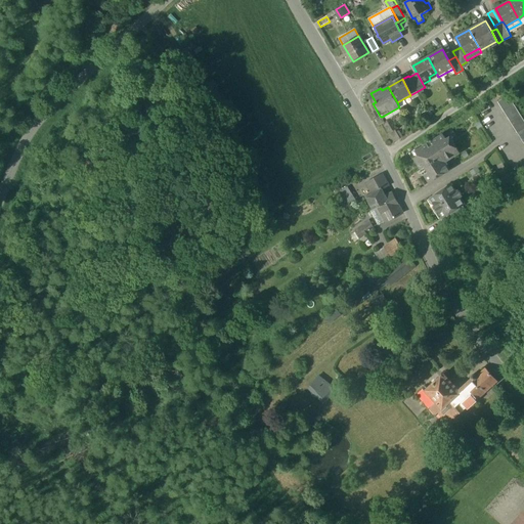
[(518,134),(523,144),(523,121),(508,95),(497,102),(518,134)]
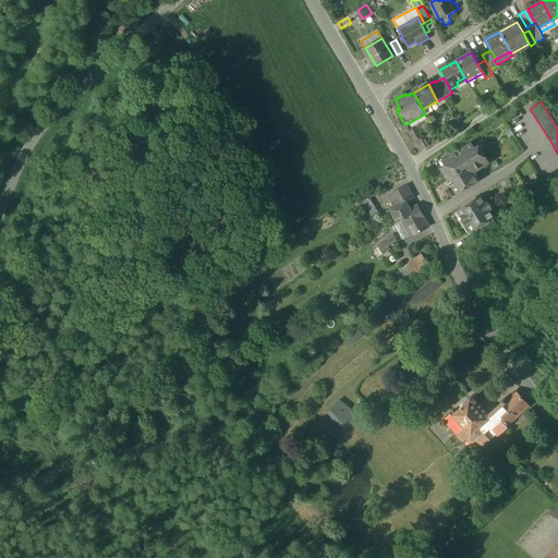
[(423,109),(425,114),(425,116),(434,111),(431,105),(423,109)]
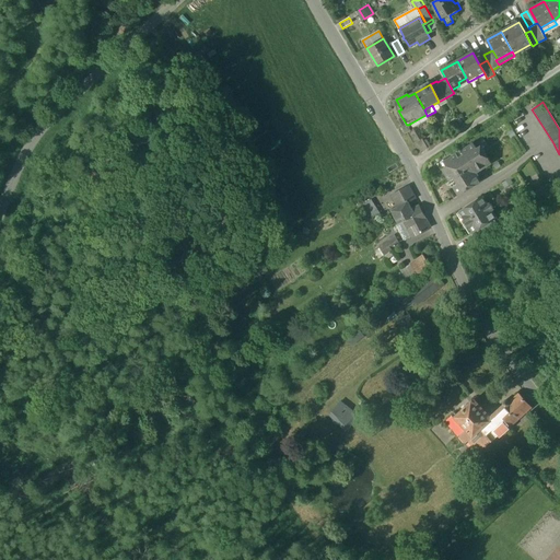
[(427,116),(426,115),(410,124),(411,126),(416,127),(417,127),(419,127),(419,125),(422,126),(422,123),(424,124),(426,121),(424,119),(427,119),(426,117),(427,116)]
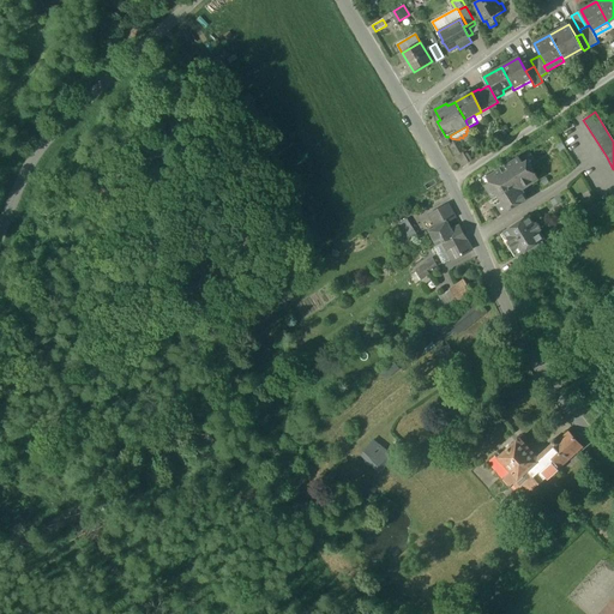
[(440,139),(444,146),(450,143),(447,137),(446,137),(445,136),(440,139)]
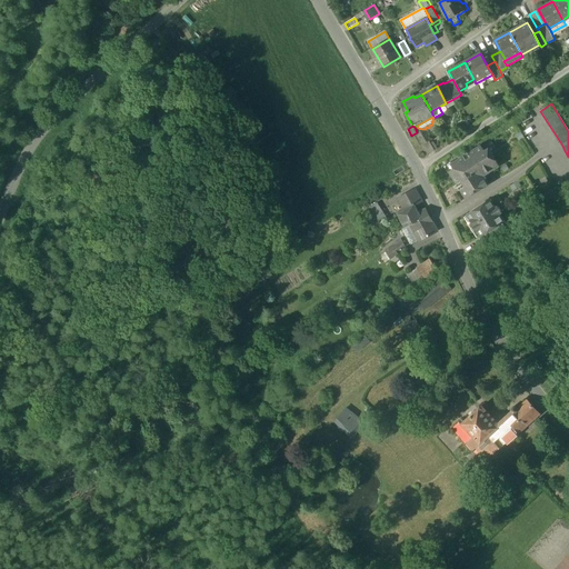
[(411,136),(425,157),(430,153),(425,145),(417,132),(411,136)]
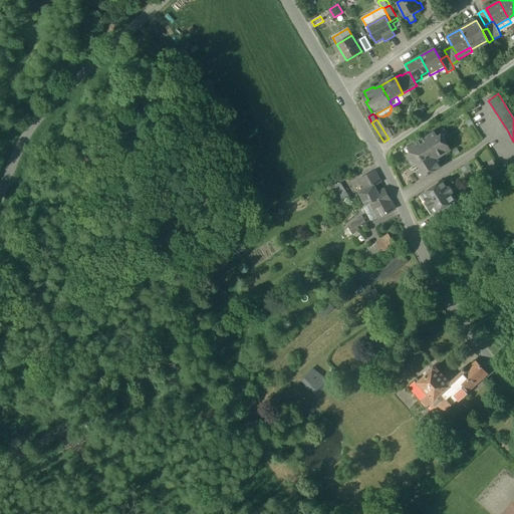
[(383,131),(389,139),(393,136),(388,127),(383,131)]
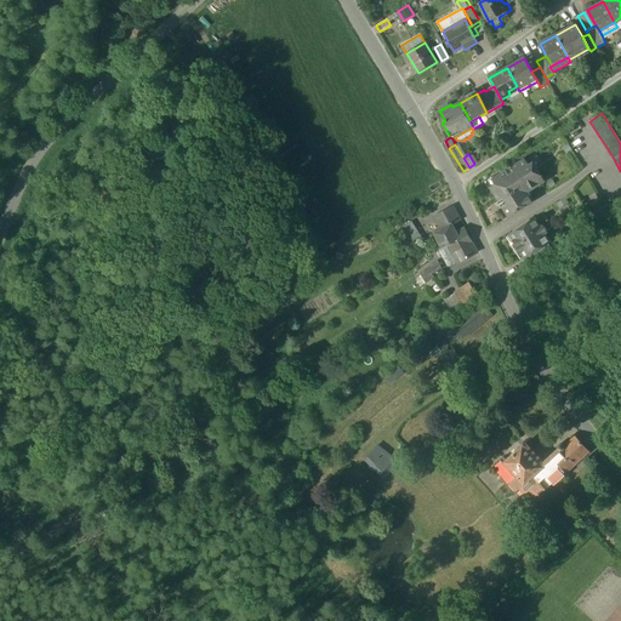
[(503,206),(510,217),(534,201),(529,194),(530,189),(545,181),(534,163),(529,166),(525,160),(512,167),(514,172),(510,176),(507,171),(494,180),(493,177),(485,182),(490,189),(491,188),(500,201),(502,200),(506,205),(503,206)]
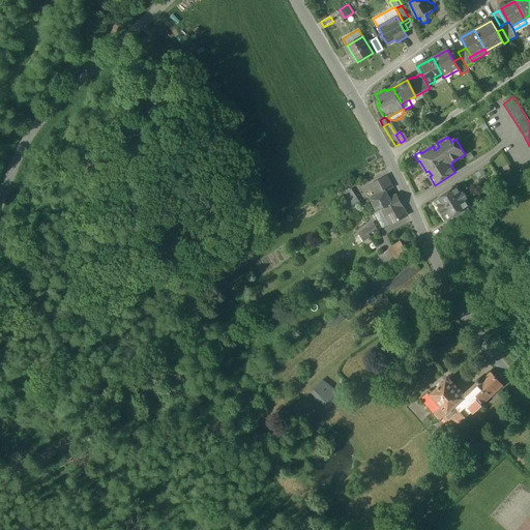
[(370,199),(377,212),(382,209),(392,204),(389,199),(390,199),(386,190),(392,187),(387,176),(374,183),(377,189),(374,192),(376,196),(370,199)]
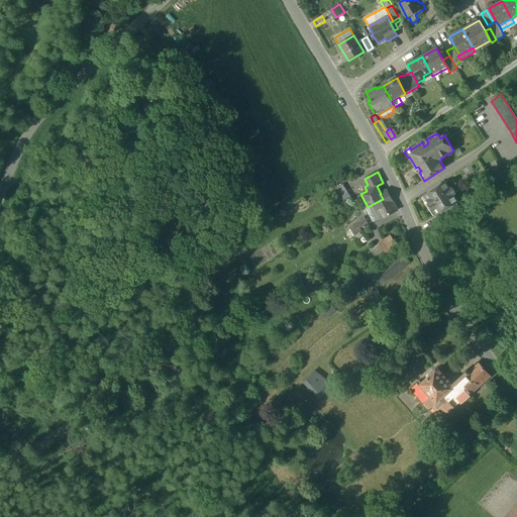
[(434,209),(437,215),(444,211),(456,203),(458,202),(453,194),(455,193),(452,188),(449,189),(445,182),(424,194),(428,200),(426,201),(432,210),(434,209)]
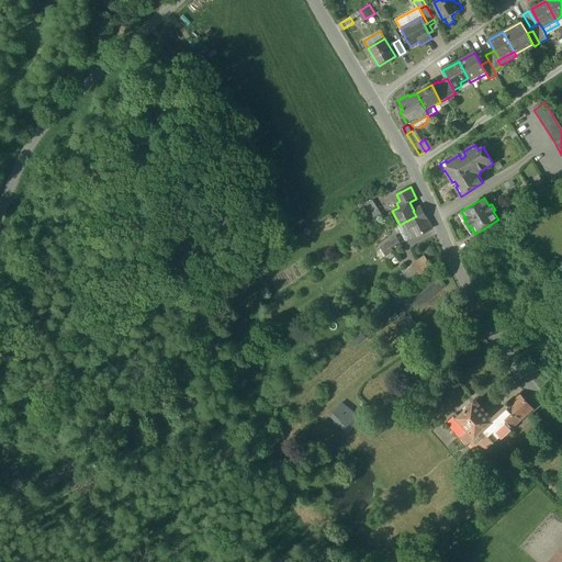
[(369,213),(373,220),(382,214),(372,200),(361,208),(366,215),(369,213)]
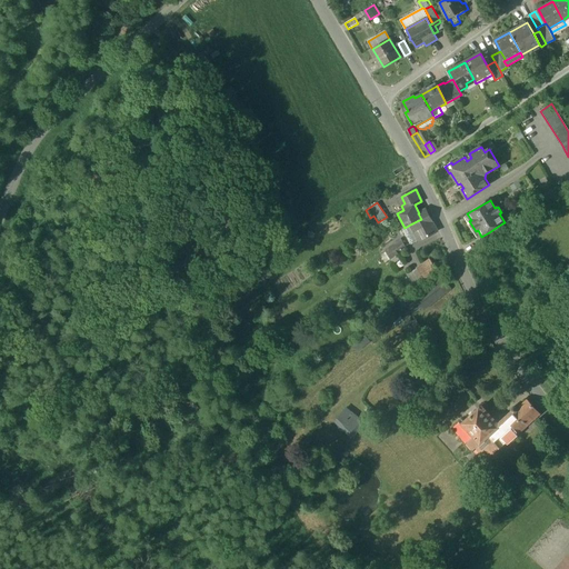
[(421,219),(410,225),(419,240),(437,231),(426,210),(419,213),(418,213),(421,219)]
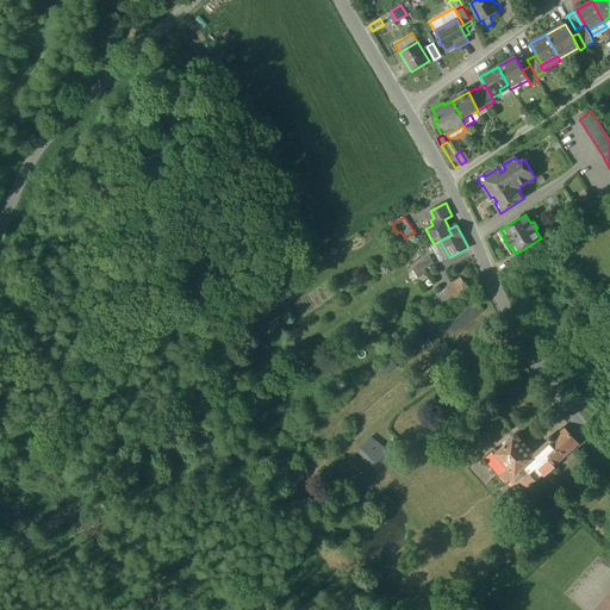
[(524,249),(528,255),(542,246),(539,240),(524,249)]
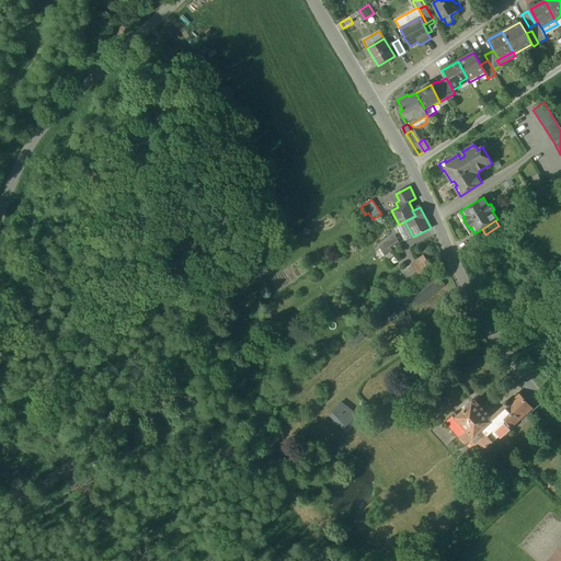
[(405,240),(413,237),(404,221),(399,225),(397,226),(405,240)]
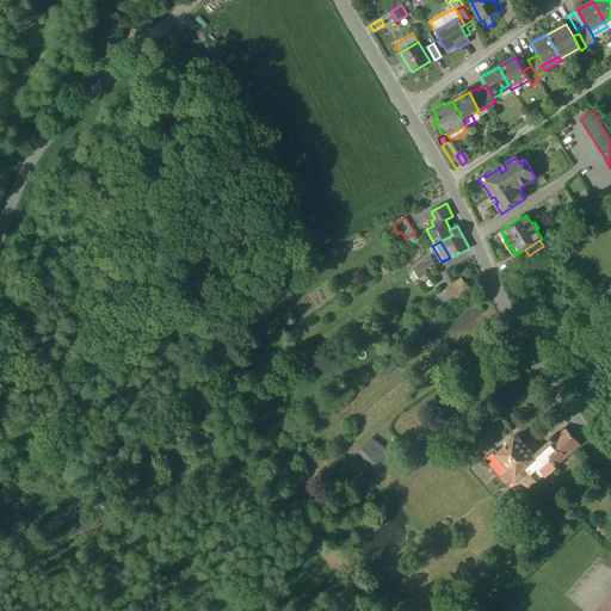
[(415,272),(420,278),(427,272),(436,266),(431,260),(429,263),(427,261),(424,263),(425,265),(415,272)]
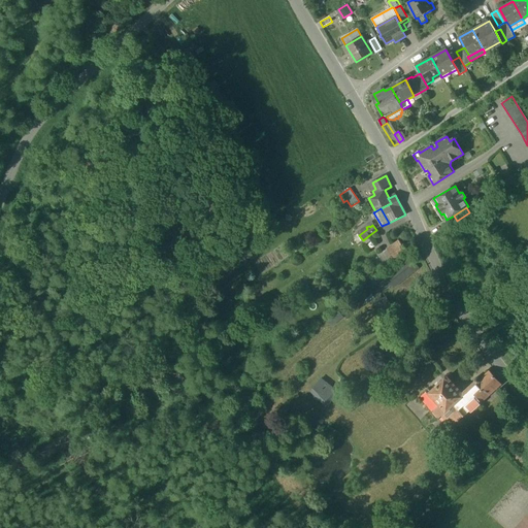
[(376,259),(384,269),(389,266),(387,263),(393,259),(406,251),(399,240),(387,250),(381,254),(382,256),(376,259)]
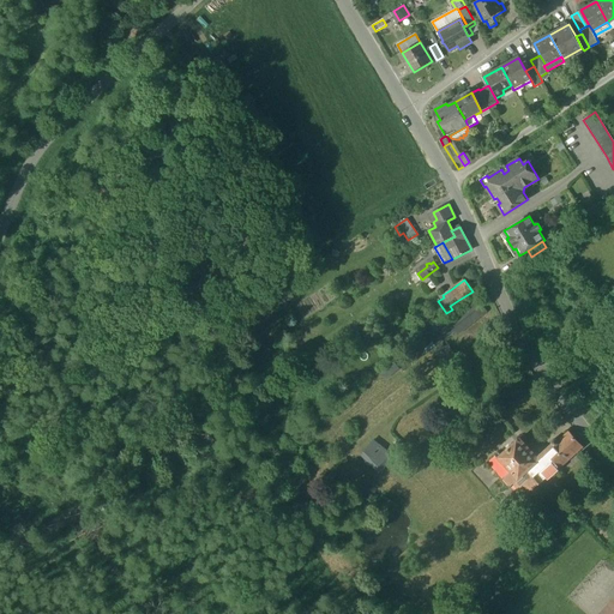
[(476,301),(455,318),(463,330),(486,312),(476,300),(476,301)]
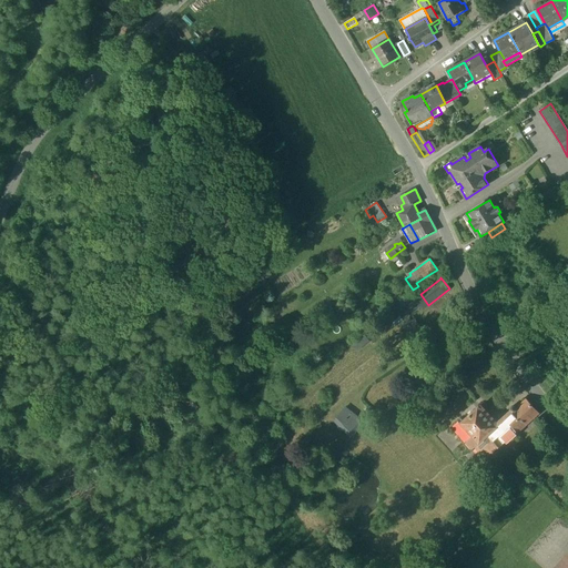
[(428,305),(429,305),(450,288),(449,288),(428,305)]
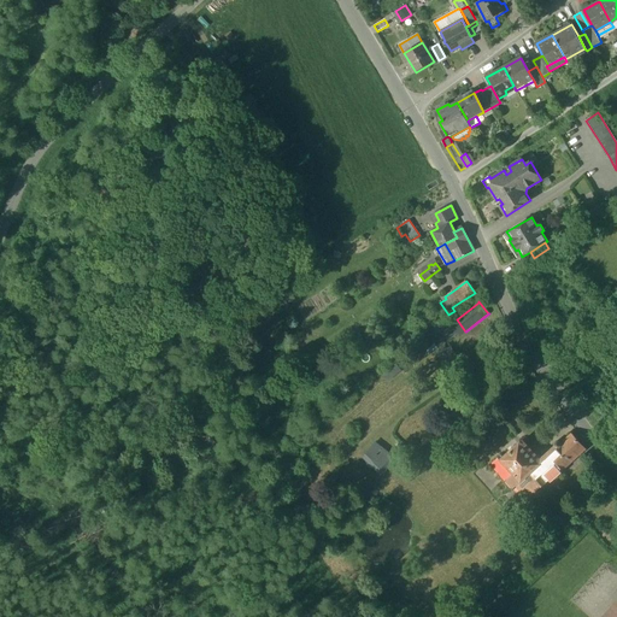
[(466,331),(465,331),(457,319),(451,324),(457,333),(460,336),(466,331)]
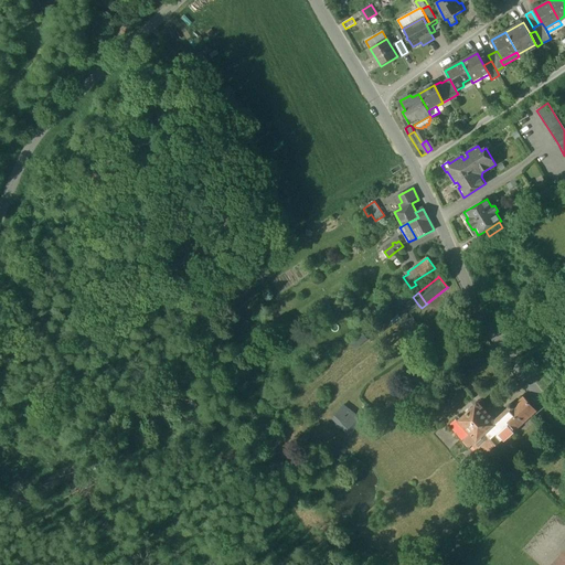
[(393,308),(402,318),(418,305),(413,297),(411,295),(393,308)]
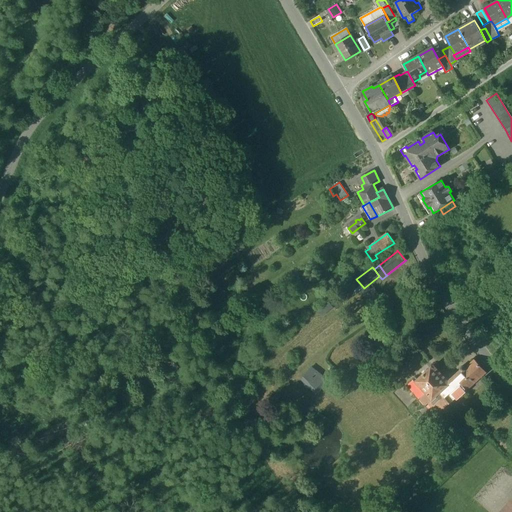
[(366,293),(375,311),(384,306),(374,288),(366,293)]
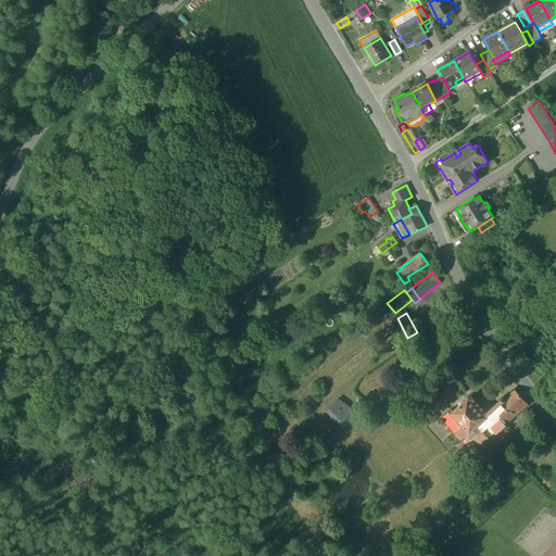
[(469,399),(453,413),(451,409),(442,418),(456,432),(463,439),(465,437),(465,438),(466,437),(477,449),(487,439),(488,440),(491,437),(491,436),(494,432),(497,432),(503,428),(503,425),(506,421),(506,422),(527,404),(516,391),(506,400),(504,397),(502,397),(500,400),(500,402),(502,404),(487,417),(469,399)]
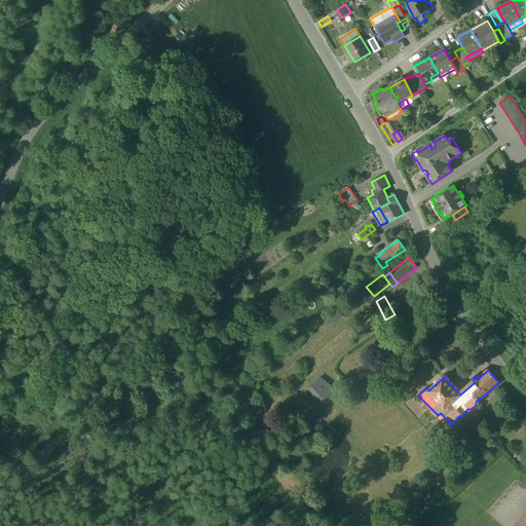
[(313,389),(327,400),(334,391),(331,389),(332,388),(321,377),(316,381),(318,383),(313,389)]
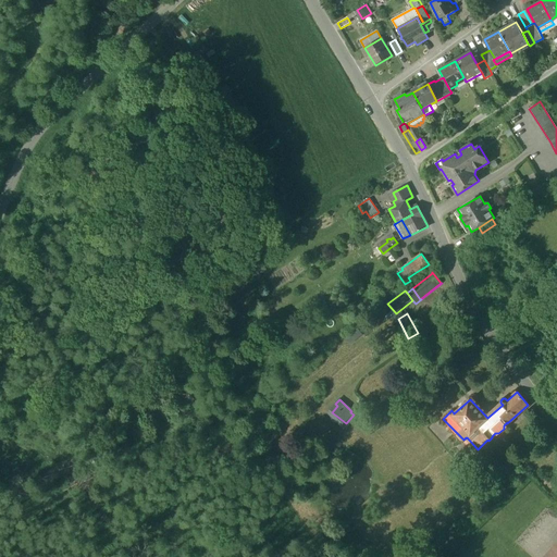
[(327,413),(330,416),(332,412),(337,406),(335,404),(327,413)]
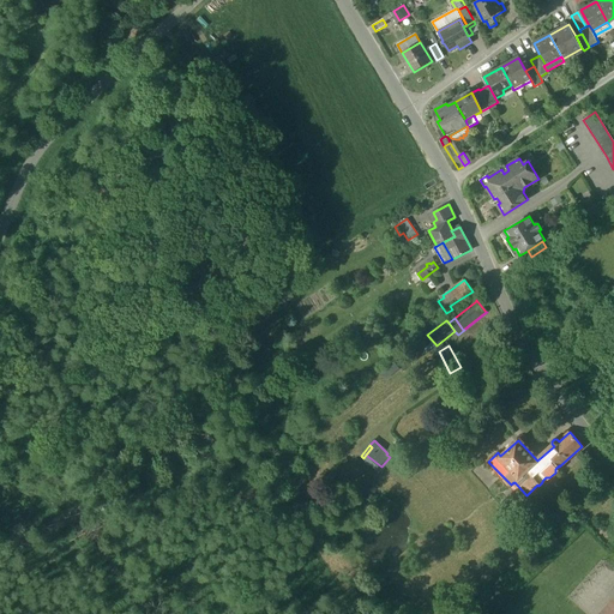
[(381,467),(366,455),(363,458),(378,470),(381,467)]
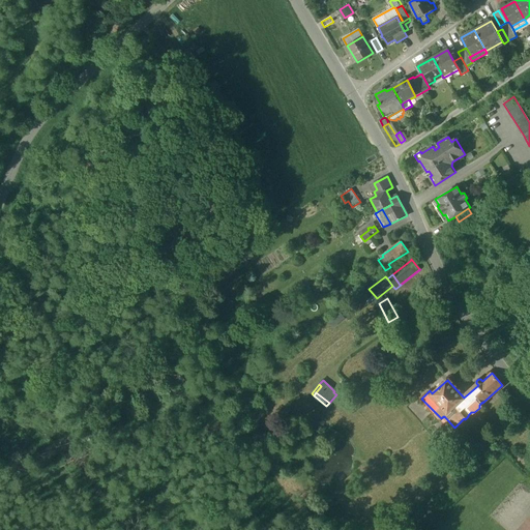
[(336,394),(329,403),(326,406),(328,408),(341,394),(339,392),(336,394)]
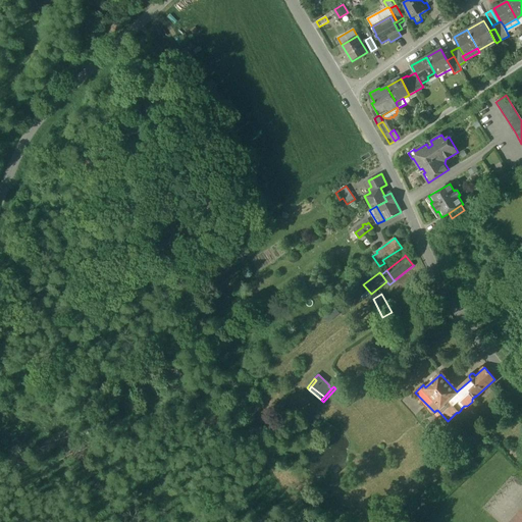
[(521,521),(521,509),(510,521),(521,521)]
